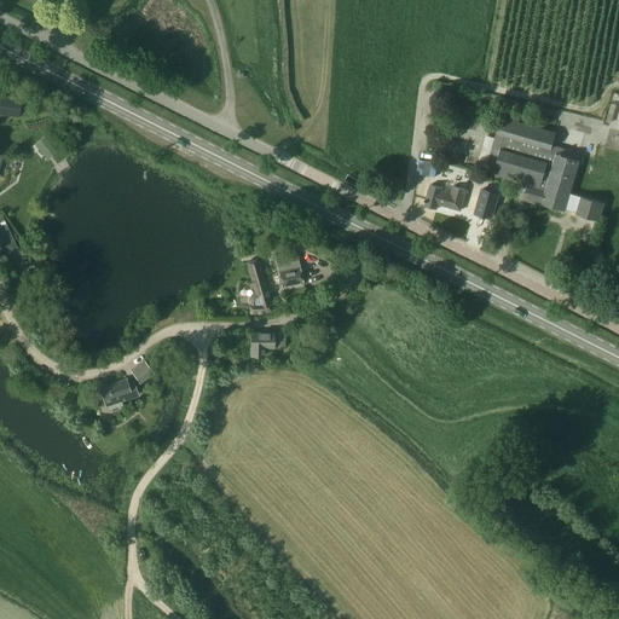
[(22,99),(0,96),(0,114),(19,117),(19,116),(29,117),(32,100),(22,99)]
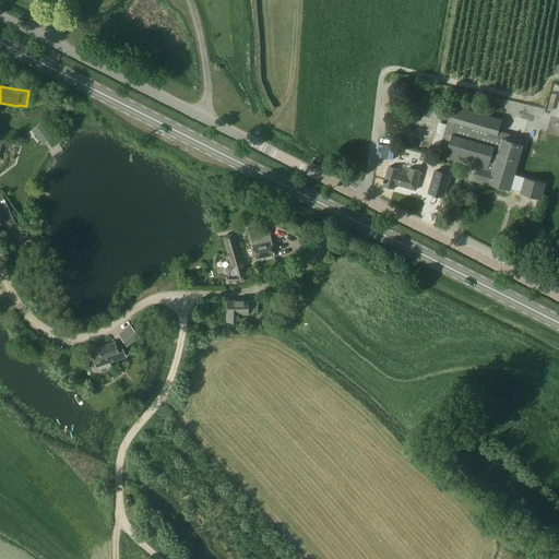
[(514,175),(525,140),(499,132),(502,120),(486,116),(487,113),(478,110),(477,113),(470,110),(471,108),(462,105),(461,108),(453,106),(442,146),(449,149),(445,157),(478,166),(474,180),(510,191),(511,189),(521,192),(521,193),(542,200),(546,183),(514,175)]
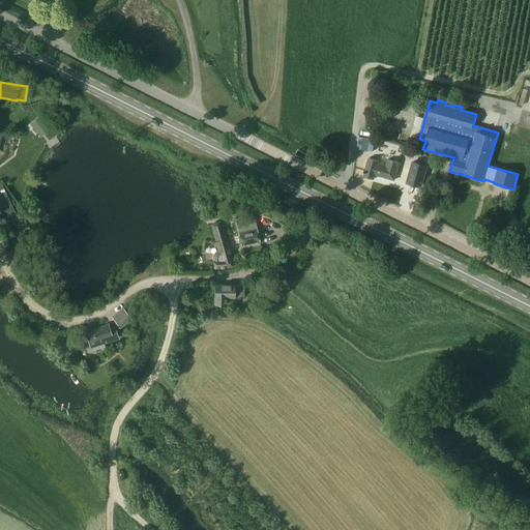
[(47,125),(39,117),(30,123),(37,133),(47,125)]
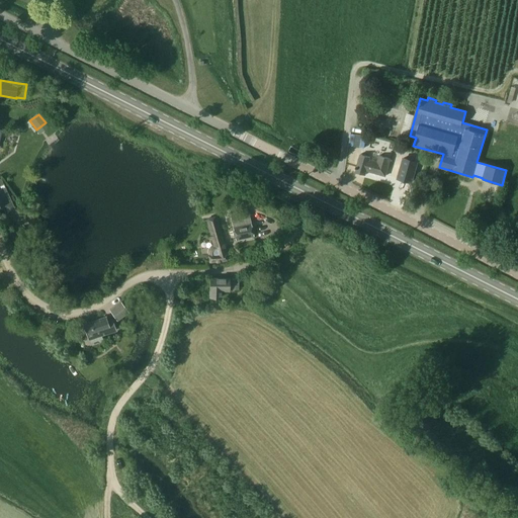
[(352,146),(360,149),(366,130),(353,125),(351,134),(355,136),(352,146)]
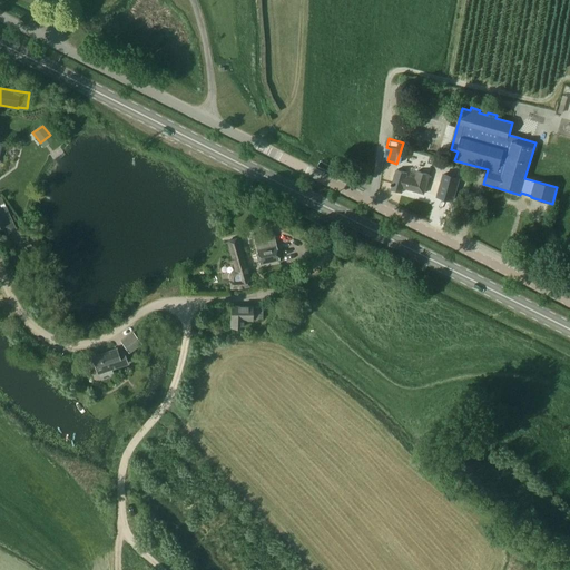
[(412,178),(413,175),(397,170),(392,190),(402,194),(404,188),(424,194),(430,175),(418,172),(415,179),(412,178)]
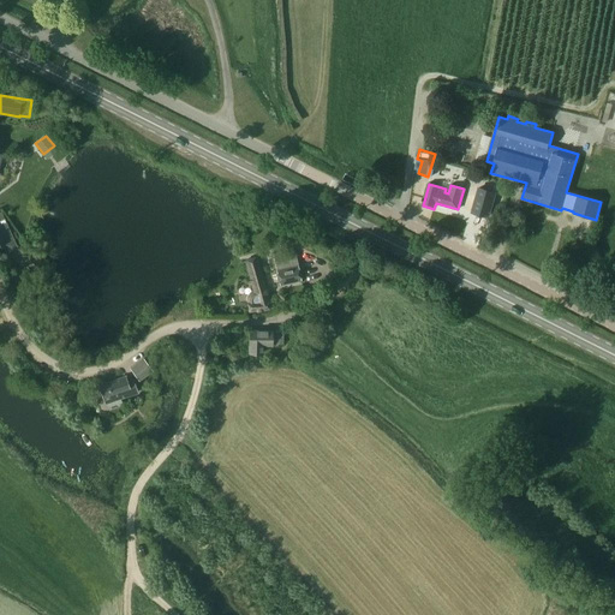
[(488,218),(494,192),(478,189),(471,214),(488,218)]
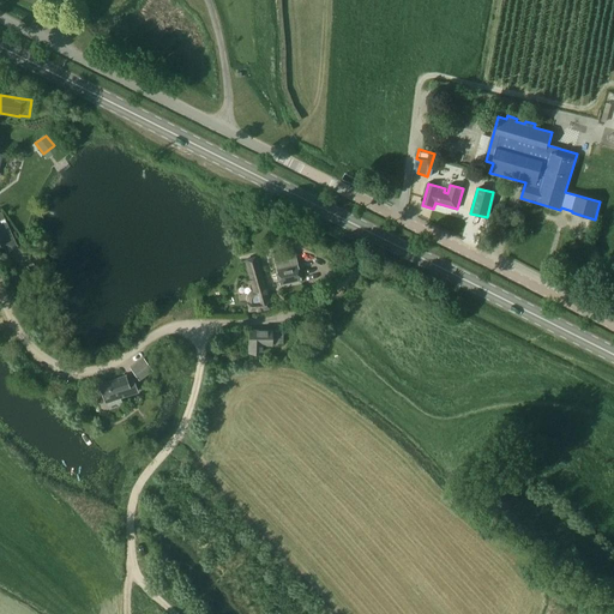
[(0,245),(5,244),(8,254),(18,250),(6,222),(5,218),(4,220),(2,216),(0,217),(0,245)]
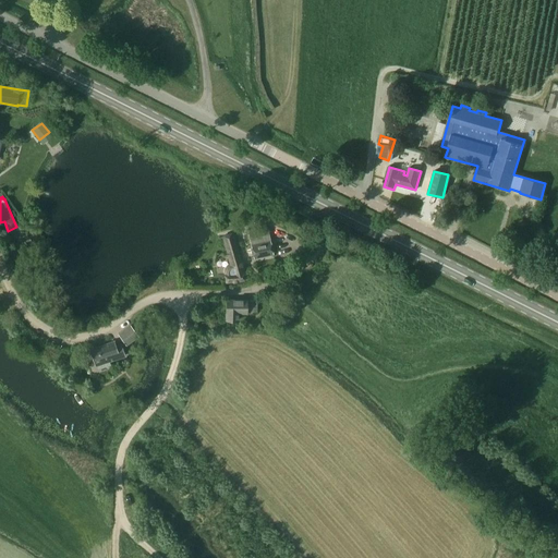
[(270,242),(267,228),(247,232),(251,245),(252,245),(255,258),(274,255),(270,242)]
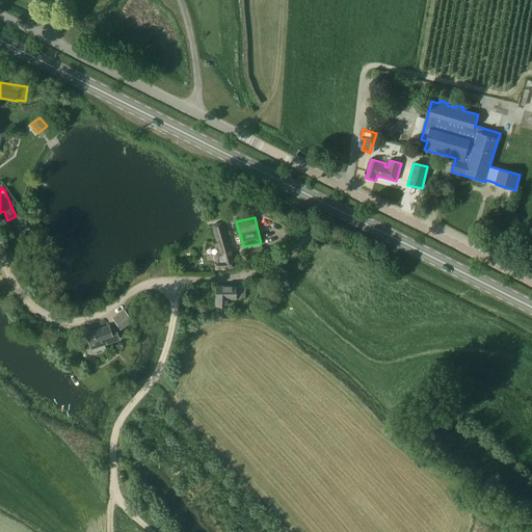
[(216,270),(233,268),(233,262),(233,260),(231,257),(232,256),(221,223),(213,227),(220,251),(218,251),(216,253),(215,254),(214,256),(213,257),(213,259),(213,261),(215,261),(216,270)]
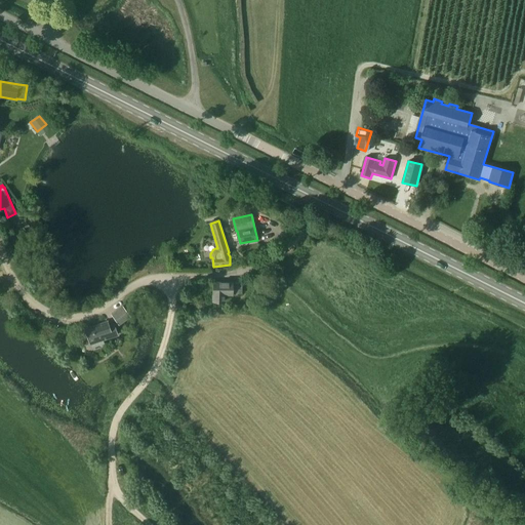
[(232,283),(232,284),(213,284),(213,301),(223,301),(223,294),(232,294),(242,294),(241,283),(232,283)]
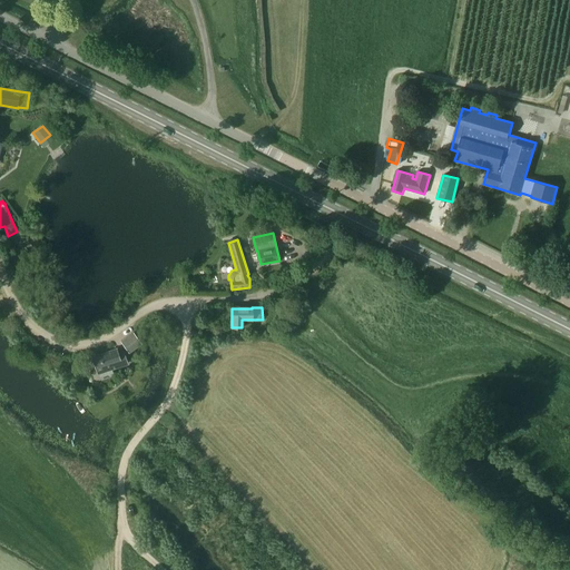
[(129,352),(141,343),(134,332),(120,341),(129,352)]
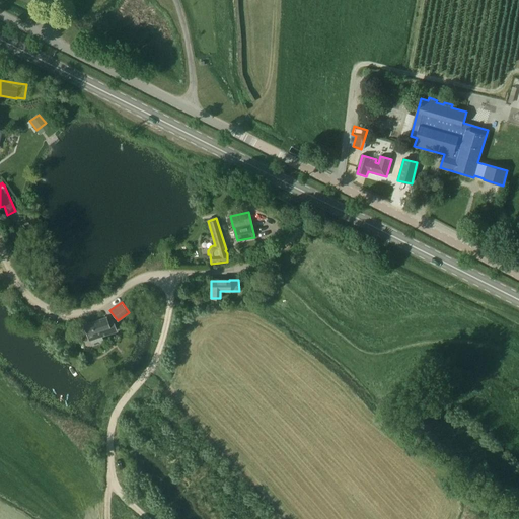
[(88,341),(117,330),(114,320),(108,322),(106,317),(83,325),(88,341)]
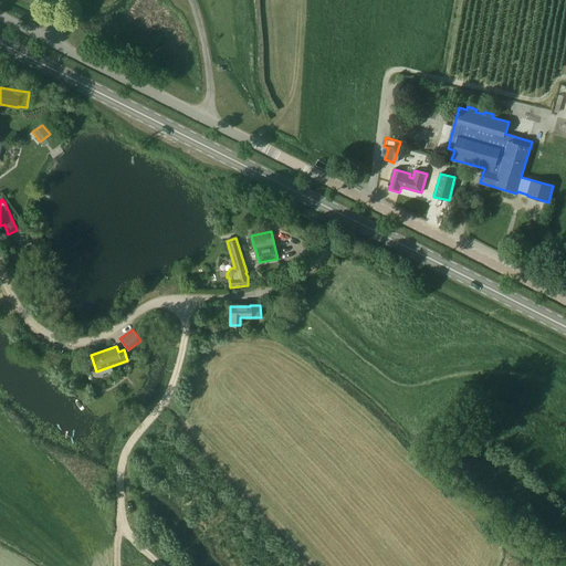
All buildings are outlined.
